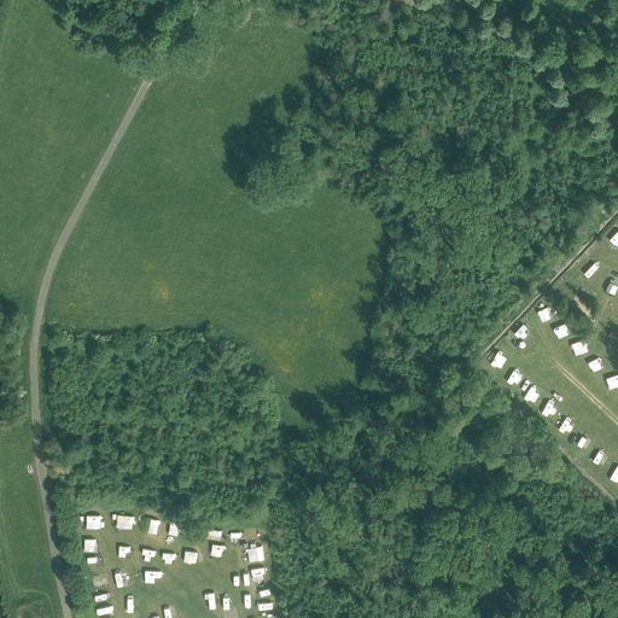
[(560,338),(571,333),(566,322),(555,327),(560,338)]
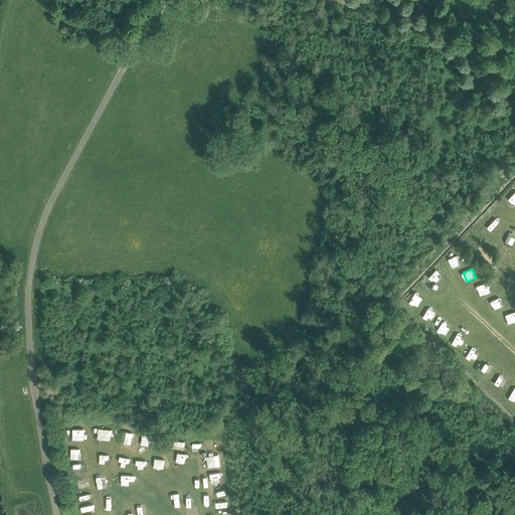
[(436,271),(427,278),(432,283),(441,275),(436,271)]
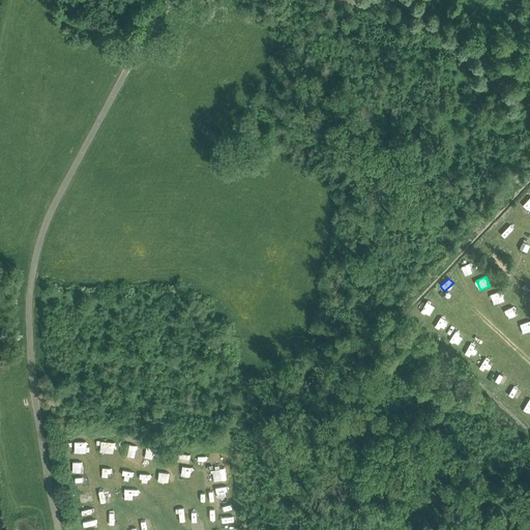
[(496,302),(505,300),(504,293),(495,294),(496,302)]
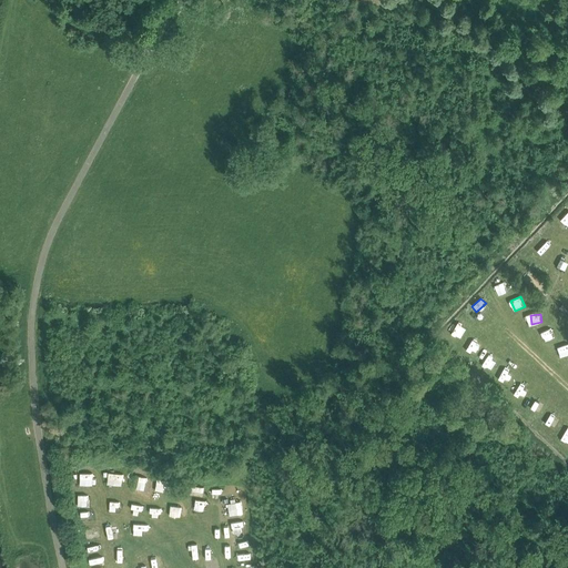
[(544,342),(557,337),(553,327),(540,332),(544,342)]
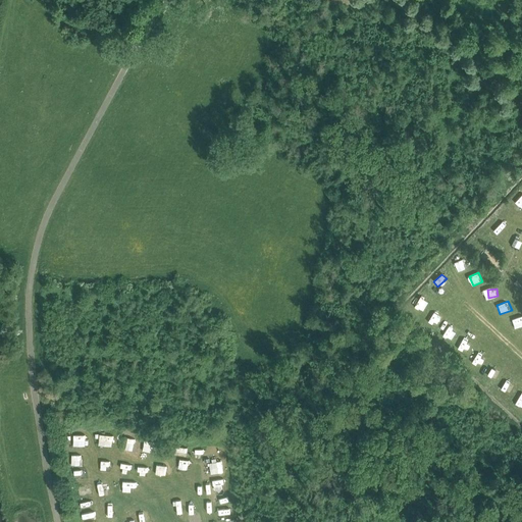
[(496,381),(501,371),(491,367),(487,376),(496,381)]
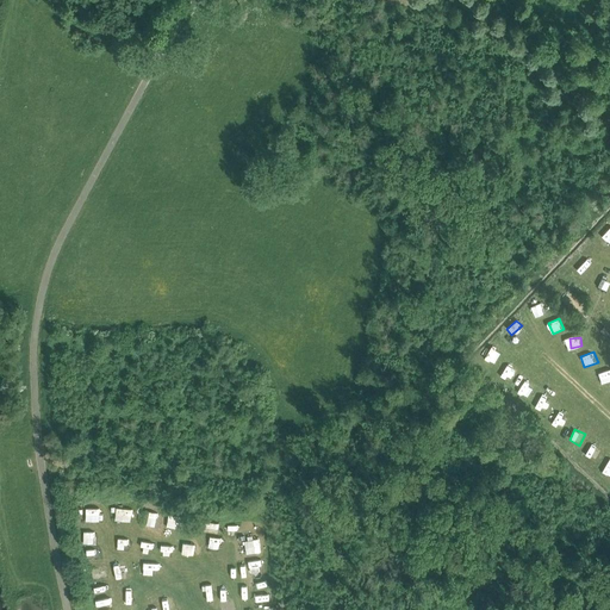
[(592,444),(587,453),(597,459),(602,450),(592,444)]
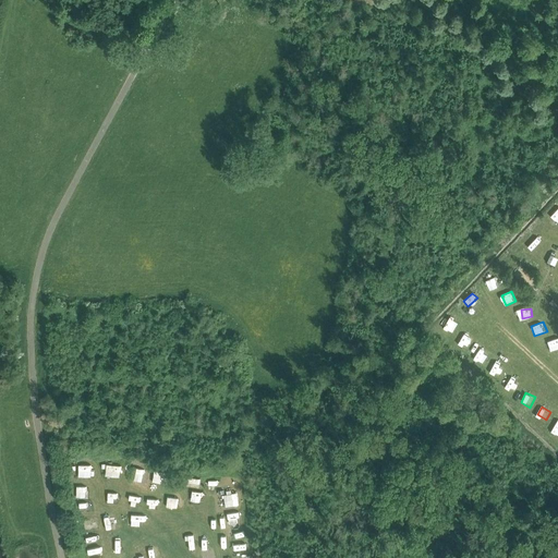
[(89,475),(100,475),(99,463),(89,463),(89,475)]
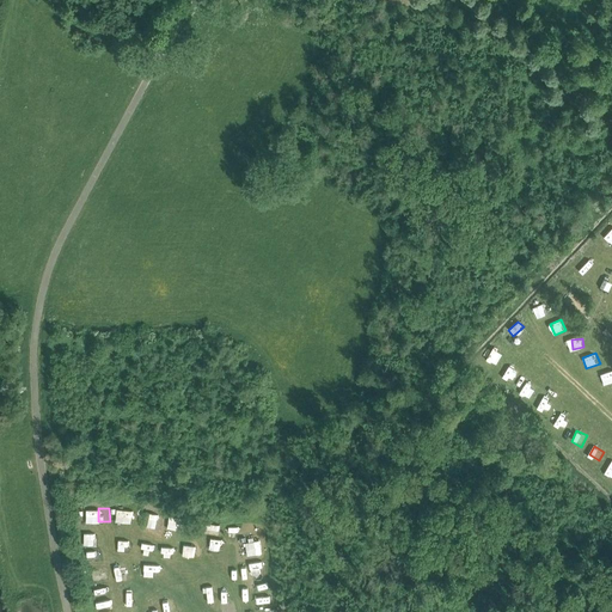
[(117,508),(116,521),(133,522),(134,509),(117,508)]
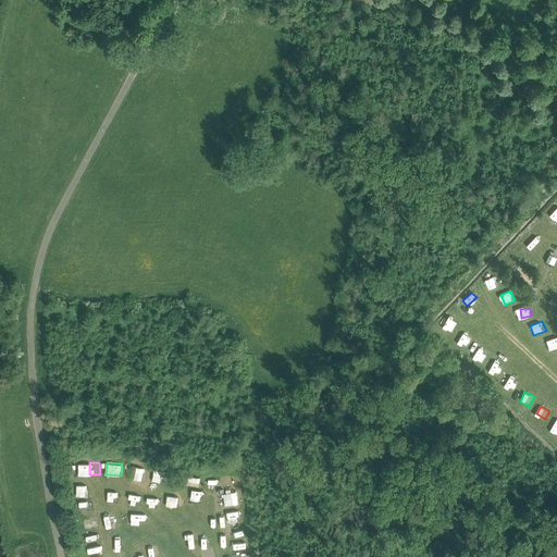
[(143,480),(145,467),(137,466),(135,479),(143,480)]
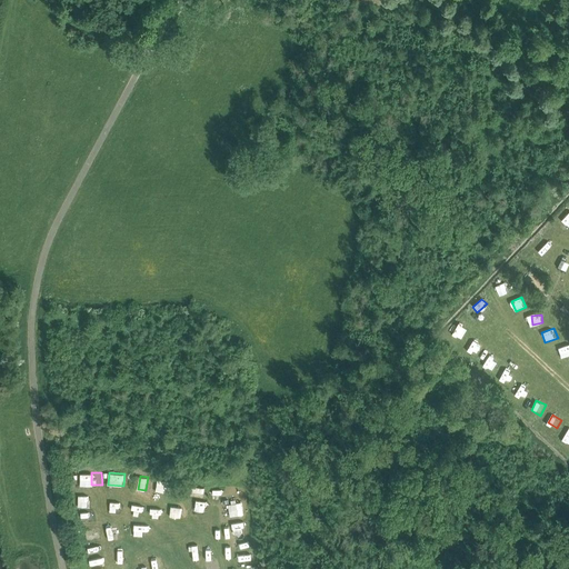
[(176,492),(176,480),(158,479),(157,491),(176,492)]
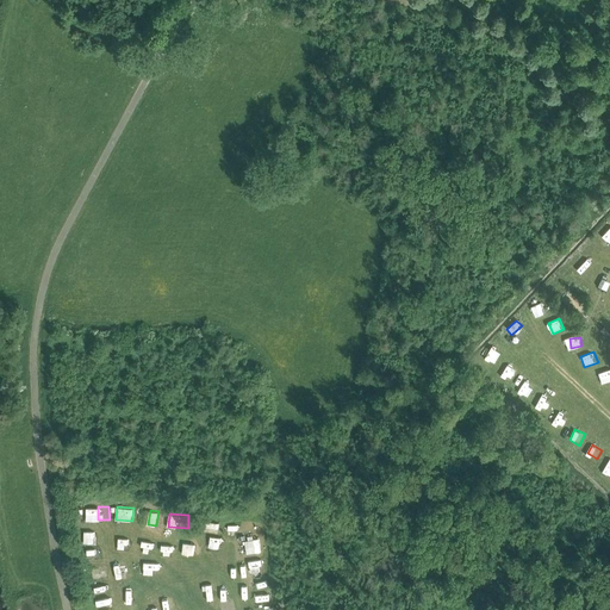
[(81,518),(83,529),(95,527),(93,516),(81,518)]
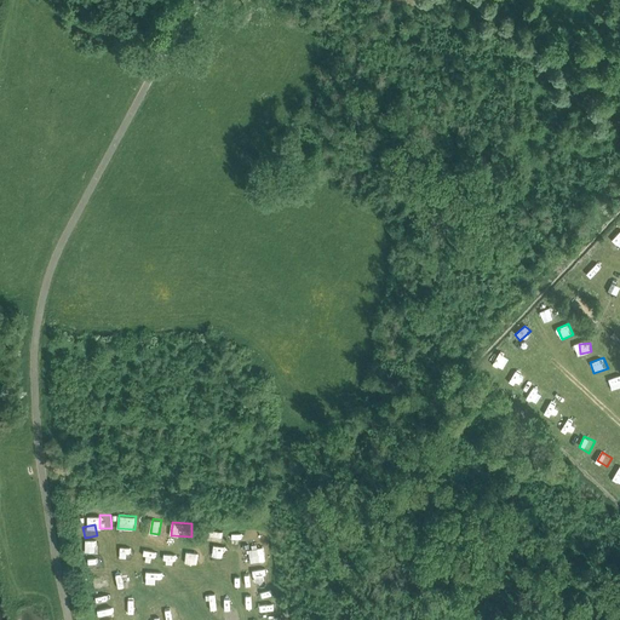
[(222,543),(223,530),(210,529),(208,541),(222,543)]
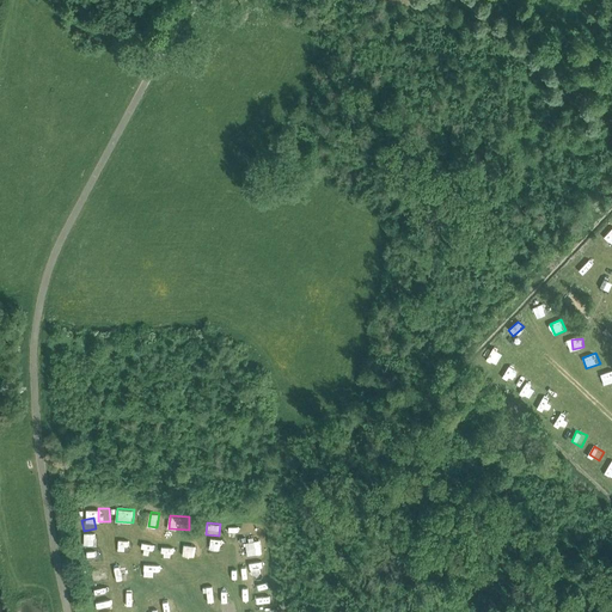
[(98,546),(96,539),(86,542),(89,549),(98,546)]
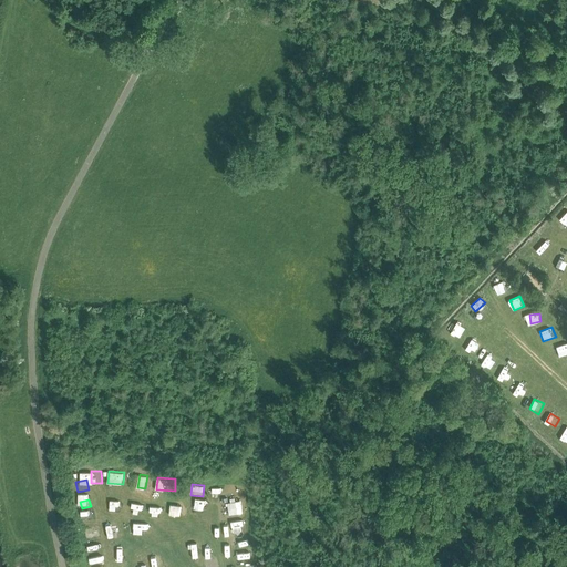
[(243,518),(233,521),(235,532),(245,529),(243,518)]
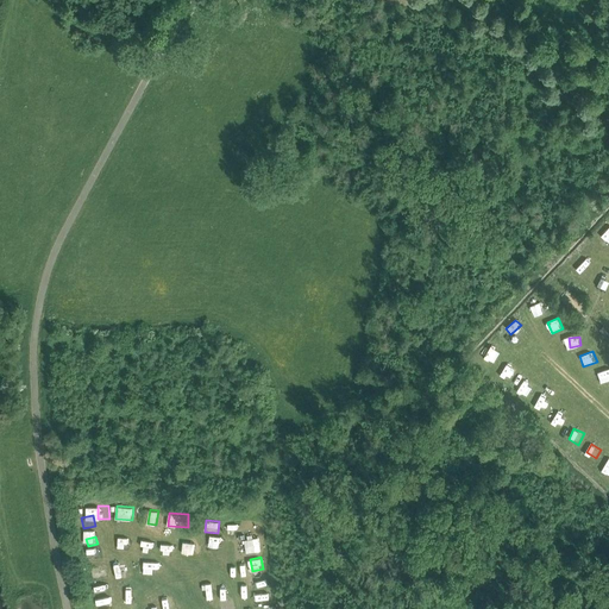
[(89,573),(92,584),(105,582),(102,571),(89,573)]
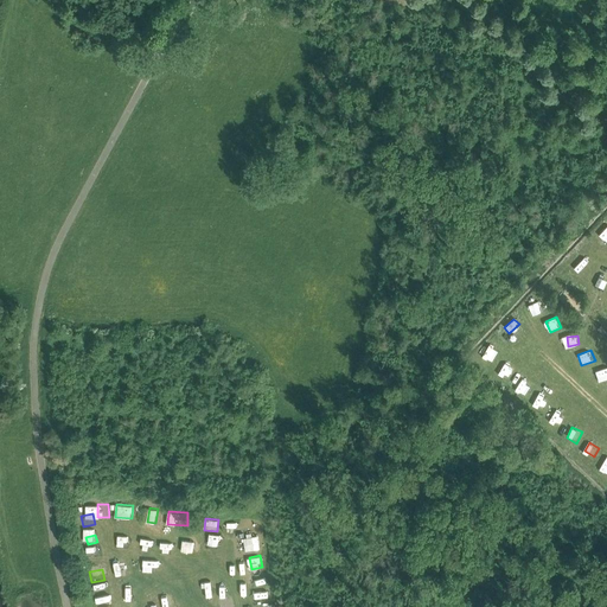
[(94,589),(96,601),(110,599),(108,586),(94,589)]
